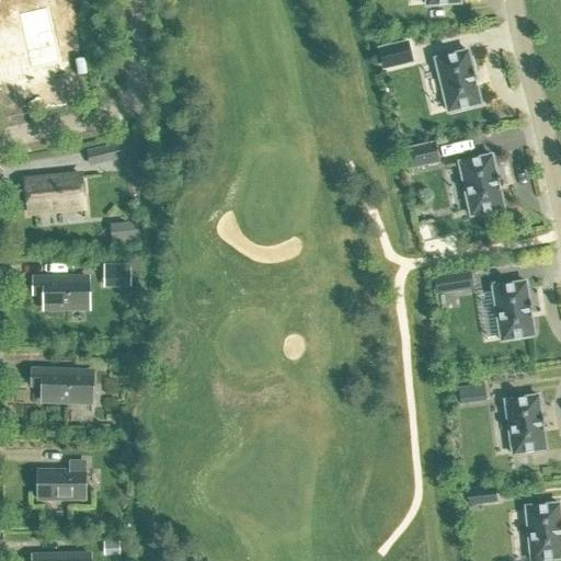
[(47,9),(18,15),(31,70),(60,64),(47,9)]
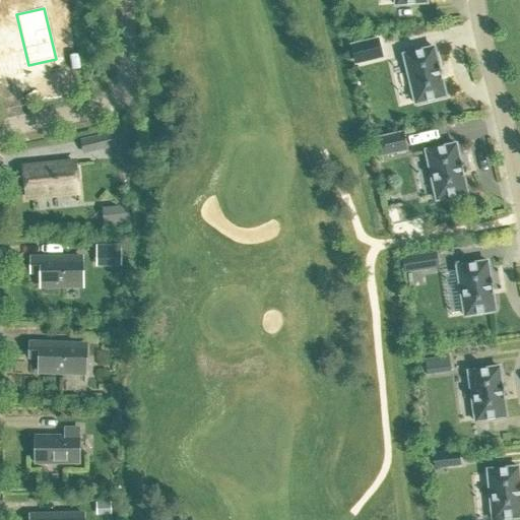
[(354,65),(369,62),(364,42),(349,45),(354,65)]
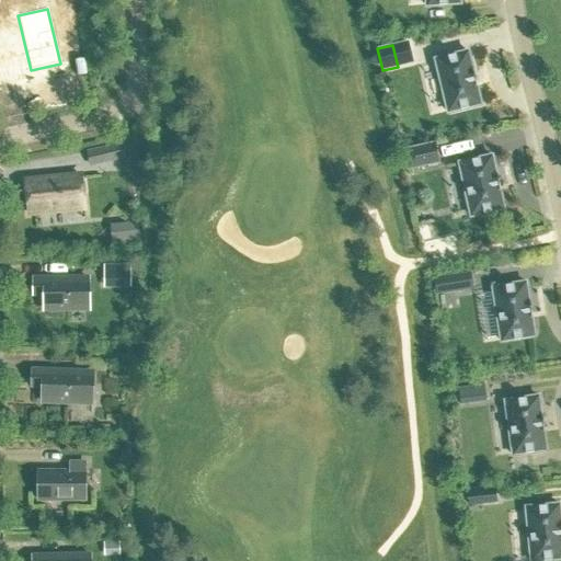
[(471,70),(467,53),(435,60),(447,113),(480,105),(476,88),(477,87),(472,70),(471,70)]
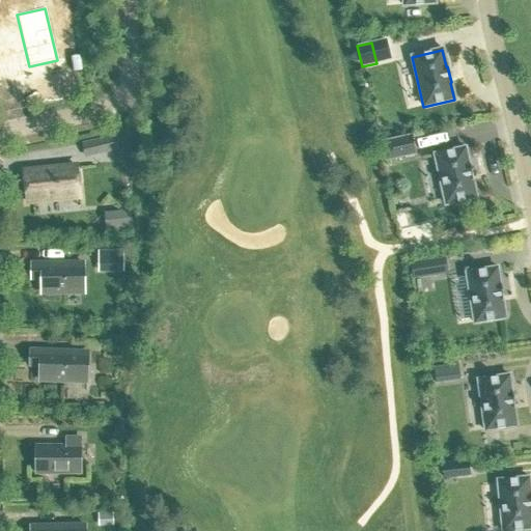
[(425,115),(419,93),(409,57),(361,71),(373,114),(390,109),(394,123),(425,115)]
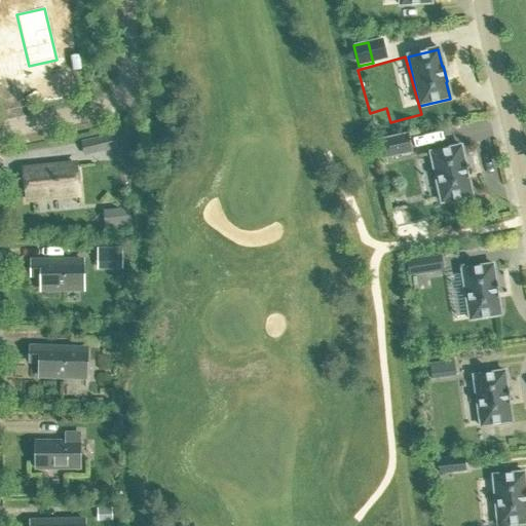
[(376,142),(381,162),(412,155),(407,135),(376,142)]
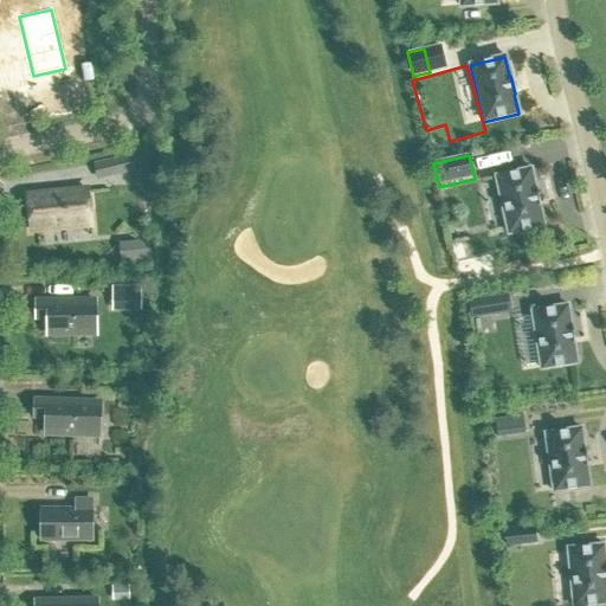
[(535,188),(530,169),(495,176),(508,234),(543,226),(540,207),(536,188),(535,188)]
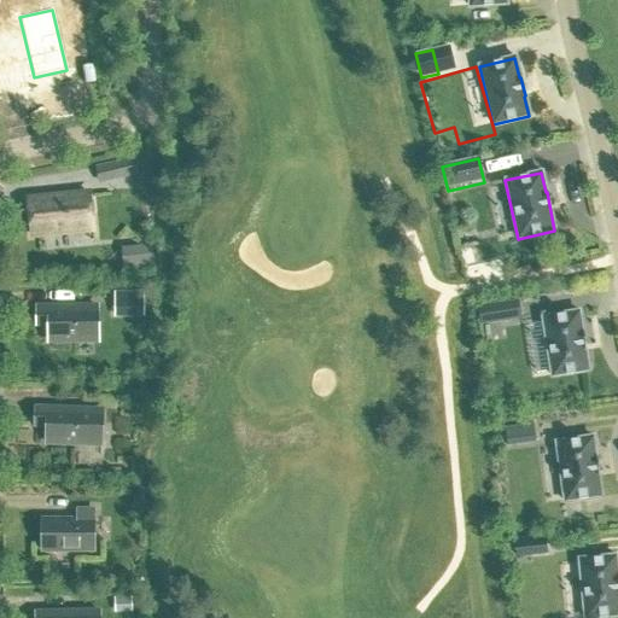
[(92,229),(88,194),(29,200),(31,235),(92,229)]
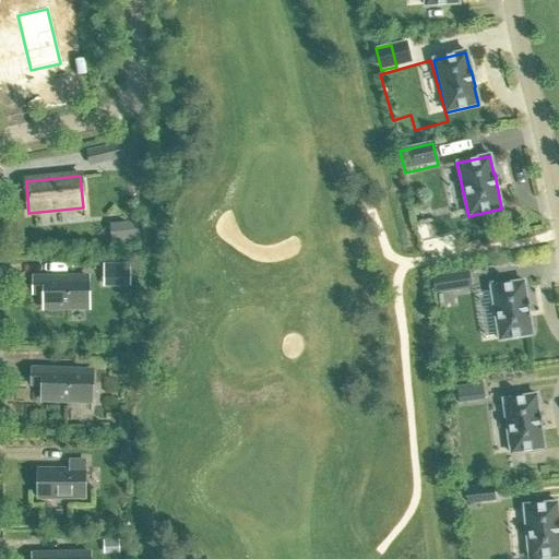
[(117,263),(117,286),(131,286),(131,262),(117,263)]
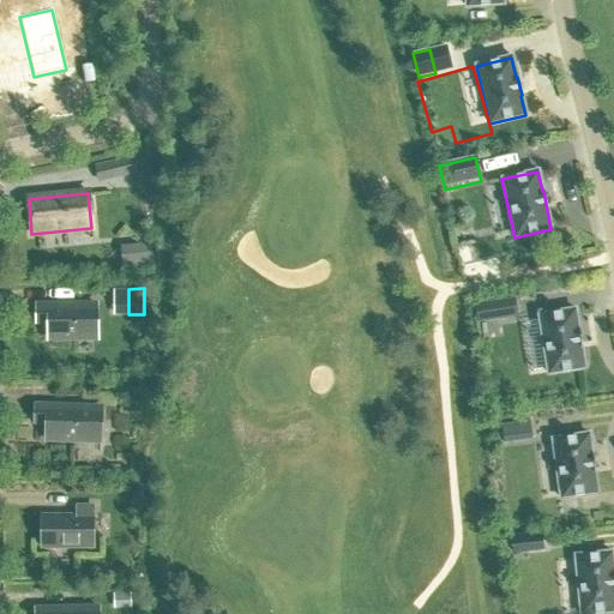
[(474,306),(476,325),(518,318),(515,300),(474,306)]
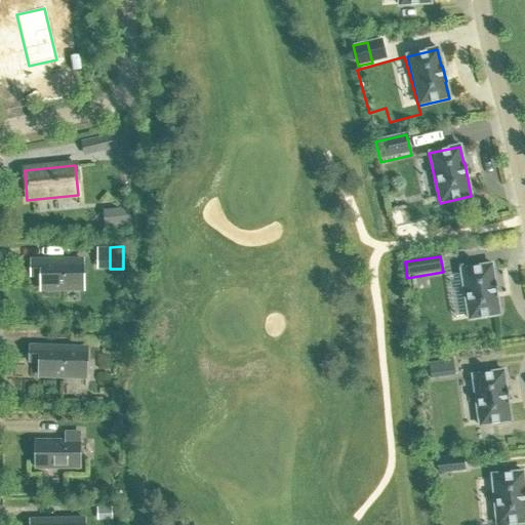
[(31,261),(31,276),(41,276),(41,290),(82,290),(82,261),(31,261)]
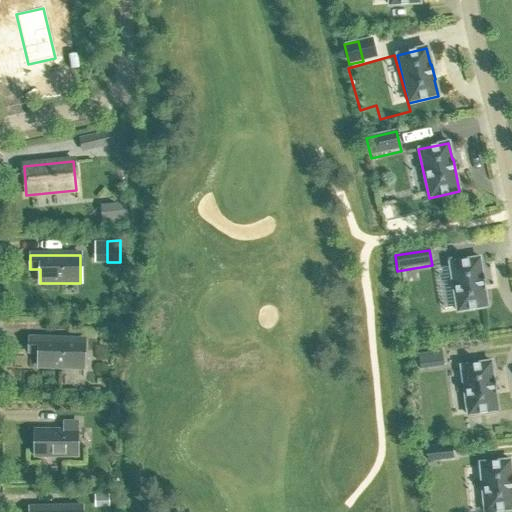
[(482,275),(479,258),(449,263),(457,313),(487,308),(484,291),(485,291),(483,275),(482,275)]
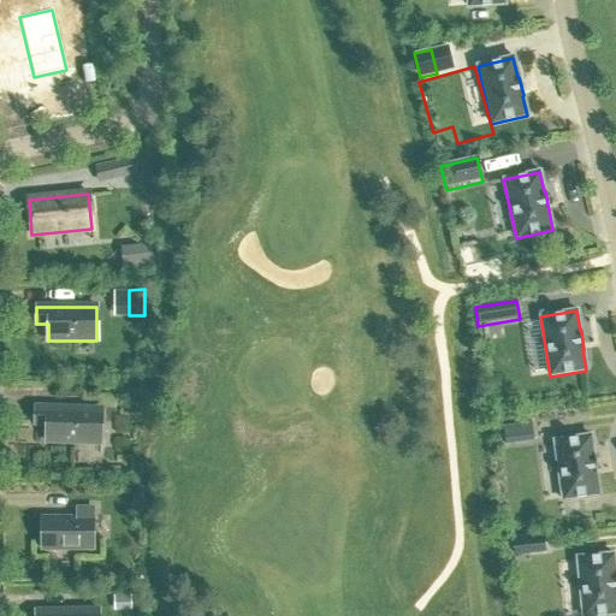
[(35,408),(35,424),(46,425),(46,442),(100,443),(101,409),(35,408)]
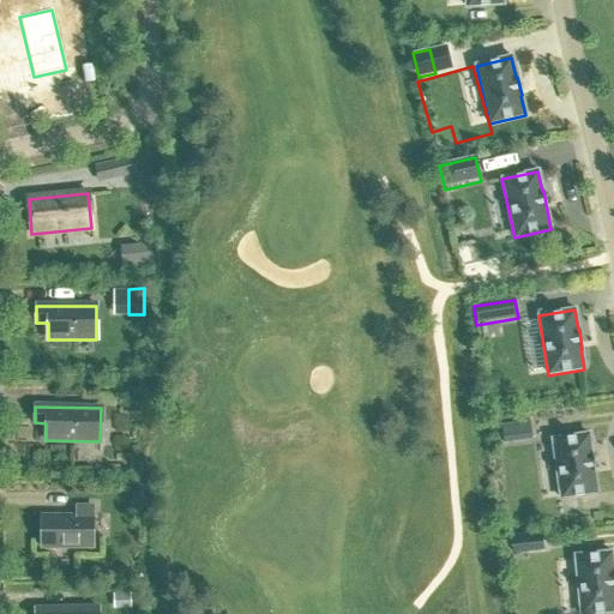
[(519,441),(533,439),(529,420),(516,422),(519,441)]
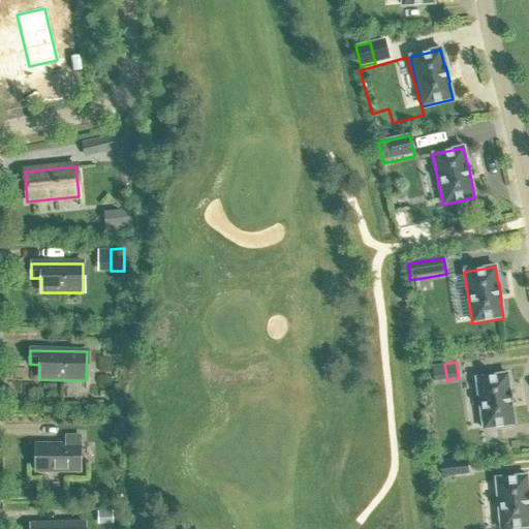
[(509,392),(507,374),(475,379),(483,430),(515,426),(511,408),(512,408),(510,392),(509,392)]
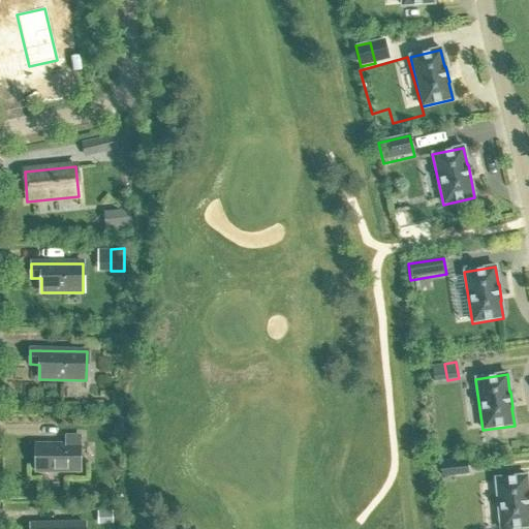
[(65,437),(65,445),(35,444),(35,471),(80,472),(80,444),(80,437),(65,437)]
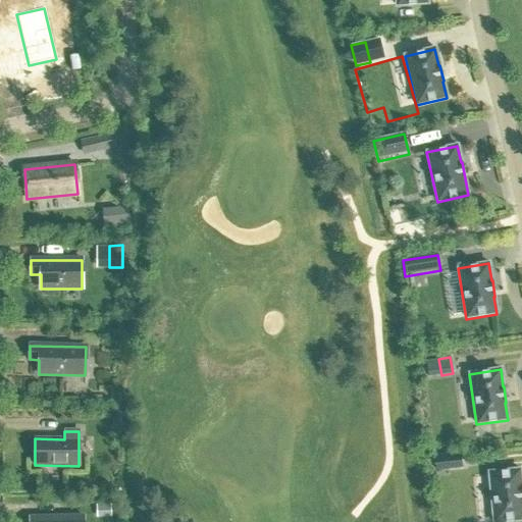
[(448,469),(462,468),(460,454),(447,456),(448,469)]
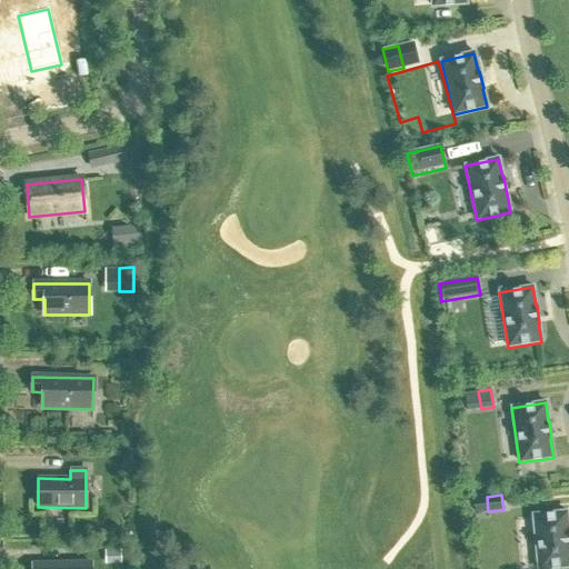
[(568,530),(567,512),(532,516),(538,568),(549,568),(568,567),(568,530)]
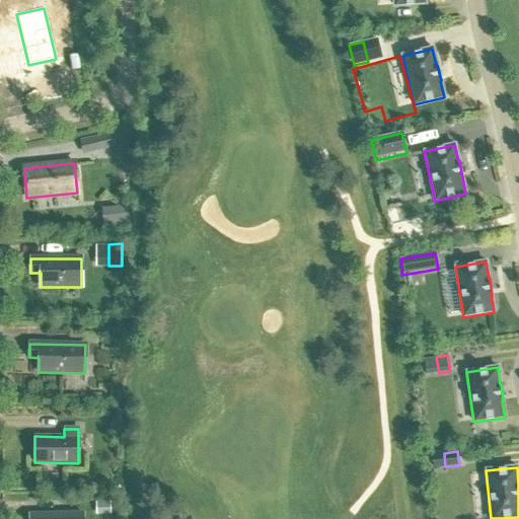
[(110,500),(96,501),(97,514),(112,513),(110,500)]
